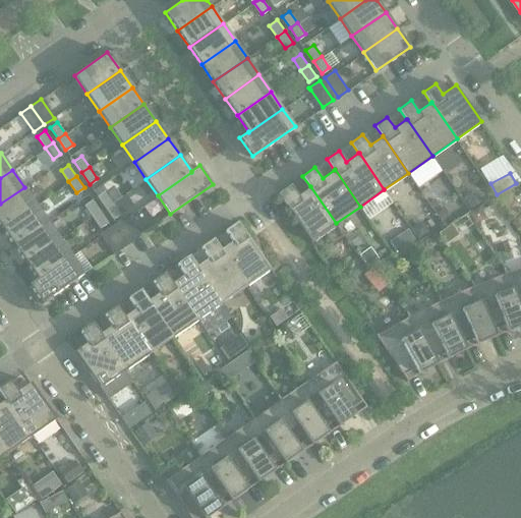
[(310,186),(298,194),(291,184),(279,192),(290,210),(311,240),(336,223),(310,186)]
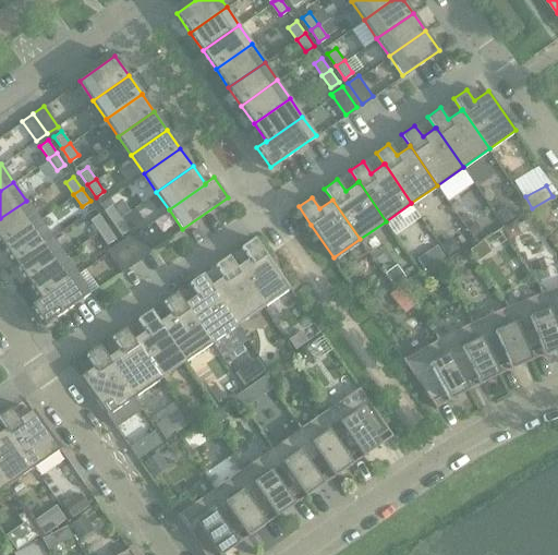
[(26,201),(0,218),(0,240),(2,244),(39,219),(26,201)]
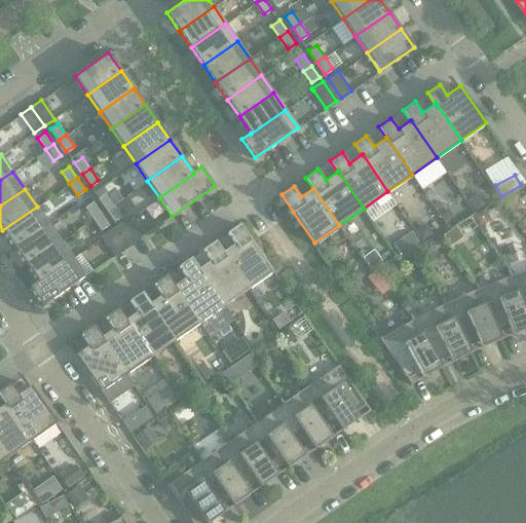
[(480,191),(468,199),(476,209),(487,201),(480,191)]
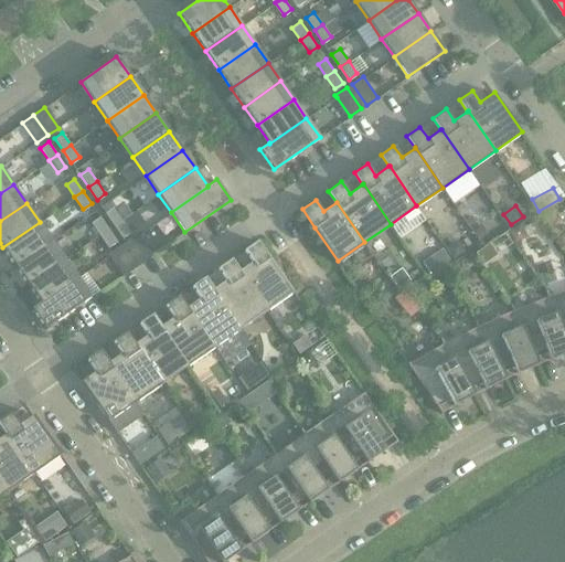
[(106,212),(115,224),(123,219),(114,207),(106,212)]
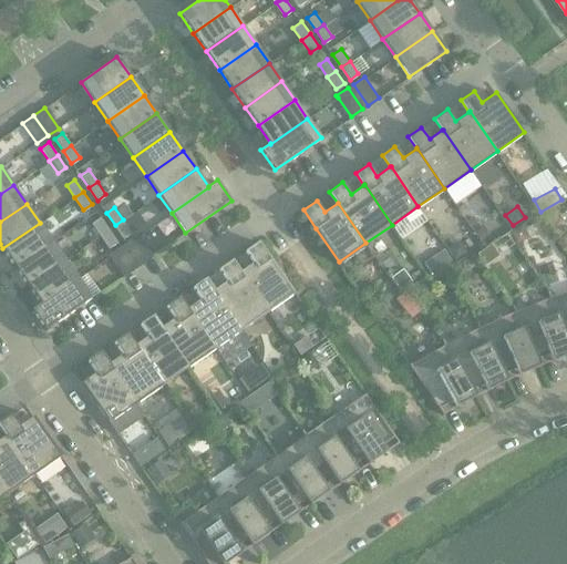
[(92,223),(101,235),(110,228),(101,216),(92,223)]
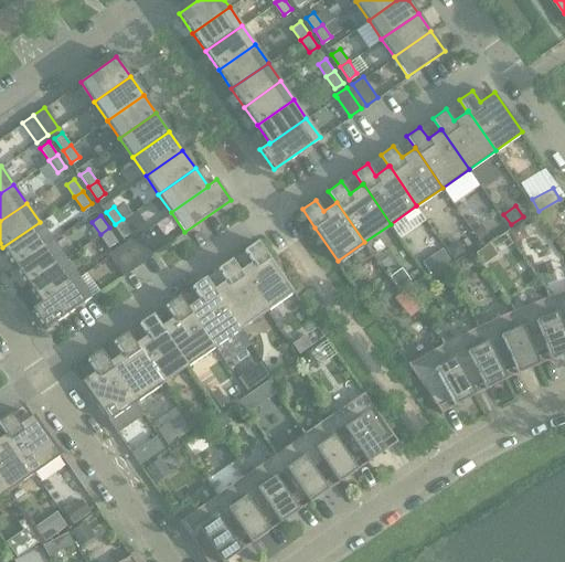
[(123,219),(115,224),(123,236),(131,231),(123,219)]
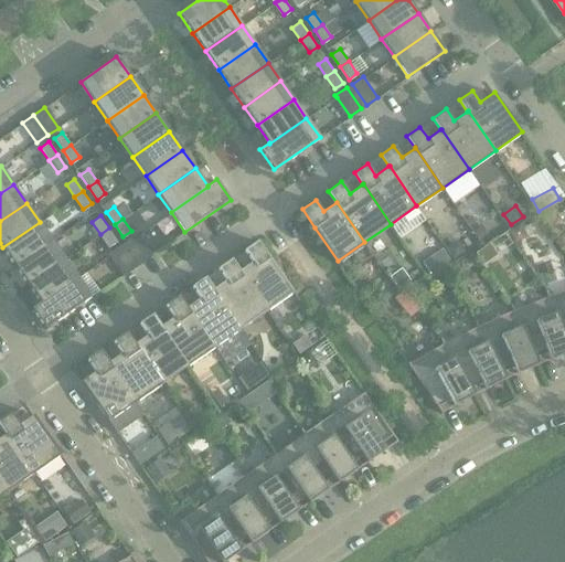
[(40,222),(2,247),(16,265),(52,240),(40,222)]
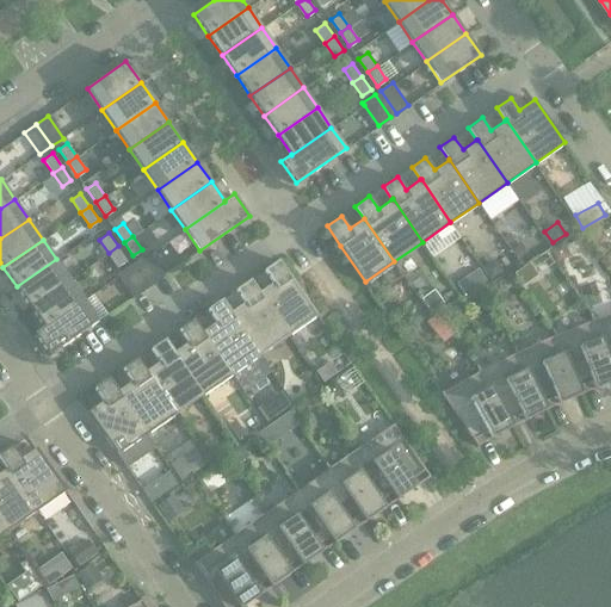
[(565,240),(550,247),(557,260),(565,256),(567,246),(565,240)]
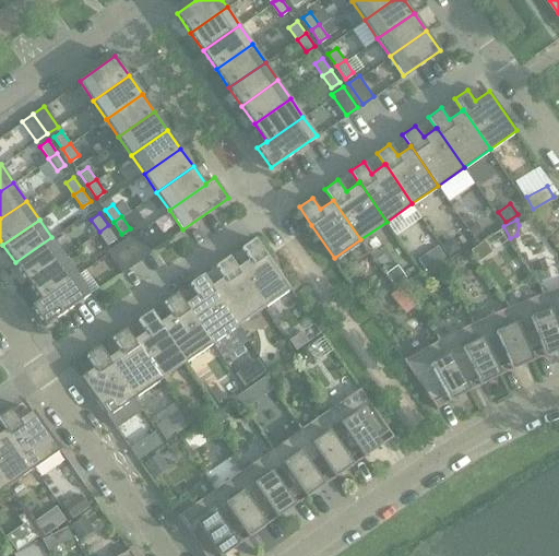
[(477,221),(468,226),(477,239),(486,234),(477,221)]
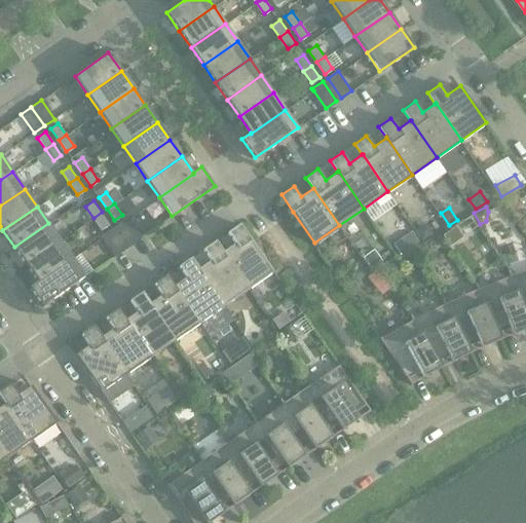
[(102,212),(94,218),(102,229),(109,224),(102,212)]
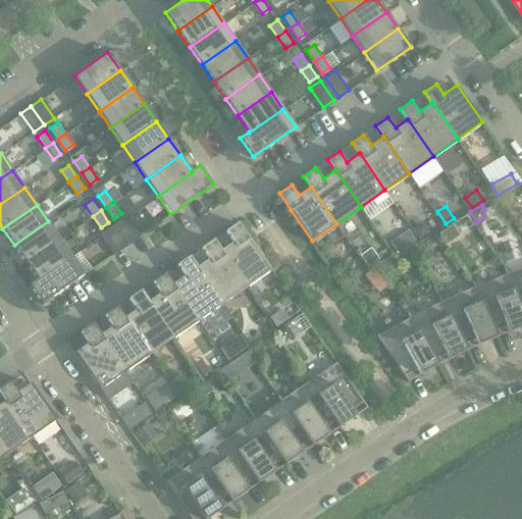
[(127,215),(116,222),(131,242),(141,235),(127,215)]
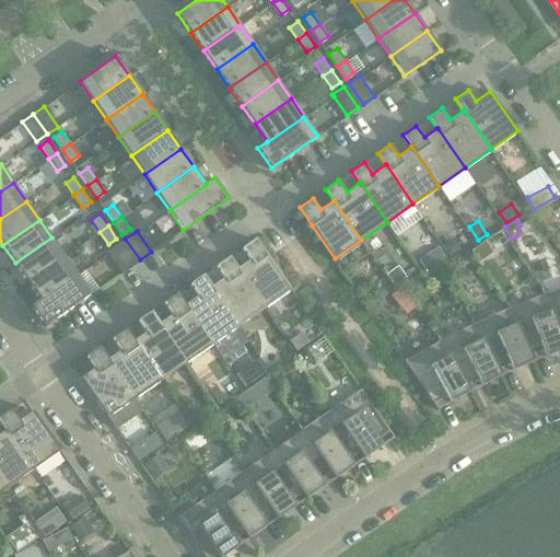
[(51,238),(15,263),(28,281),(65,256),(51,238)]
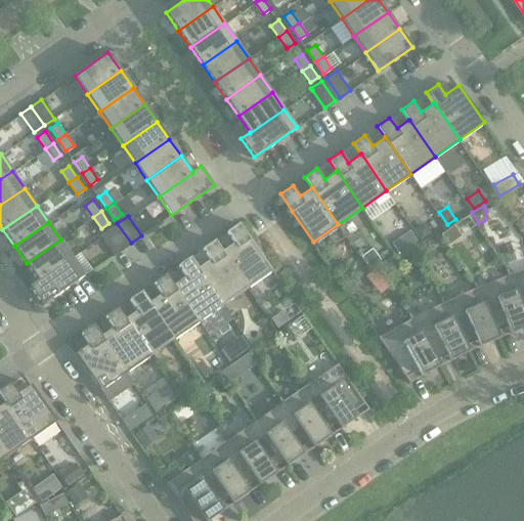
[(234,242),(222,250),(248,288),(272,269),(252,239),(251,240),(239,222),(227,230),(234,242)]
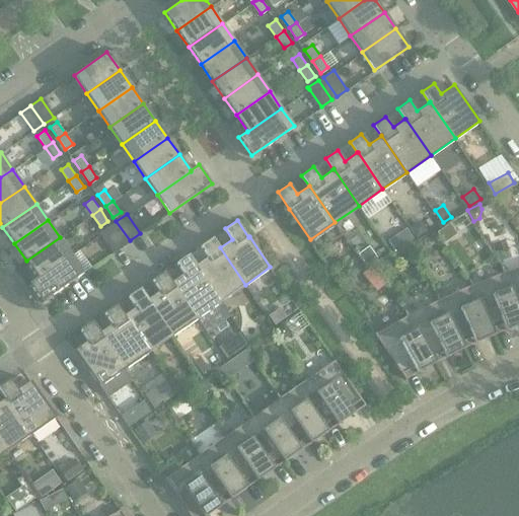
[(417,221),(410,226),(417,236),(427,229),(422,222),(417,221)]
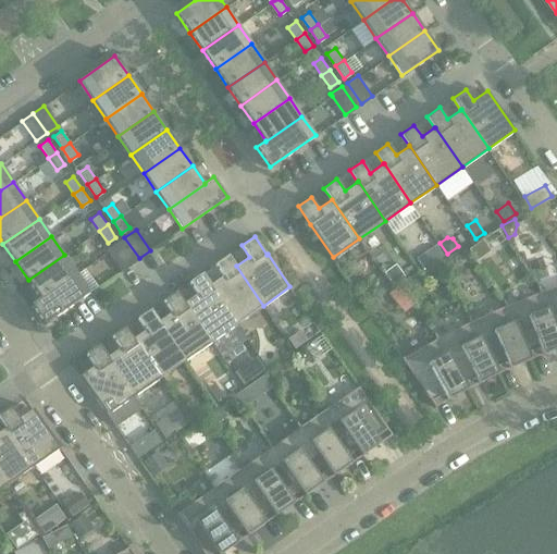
[(482,239),(470,247),(478,259),(490,251),(482,239)]
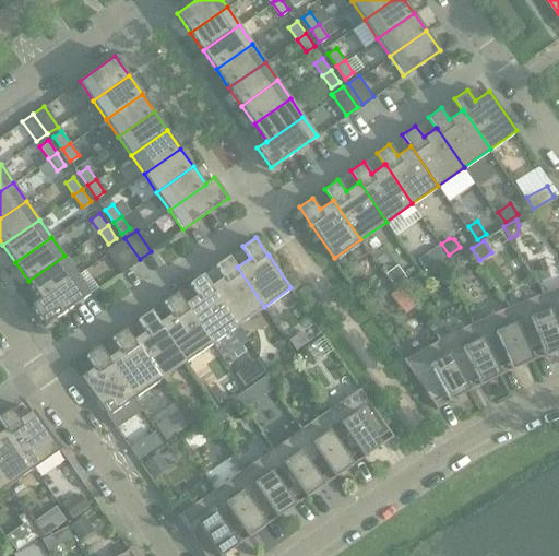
[(108,250),(109,251),(122,271),(134,263),(119,243),(108,250)]
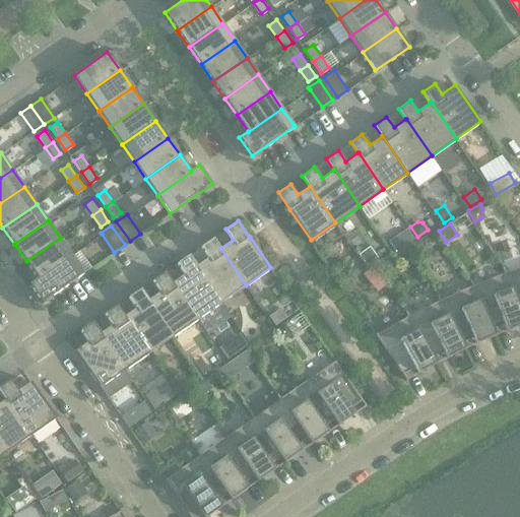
[(407,227),(398,233),(406,244),(414,238),(407,227)]
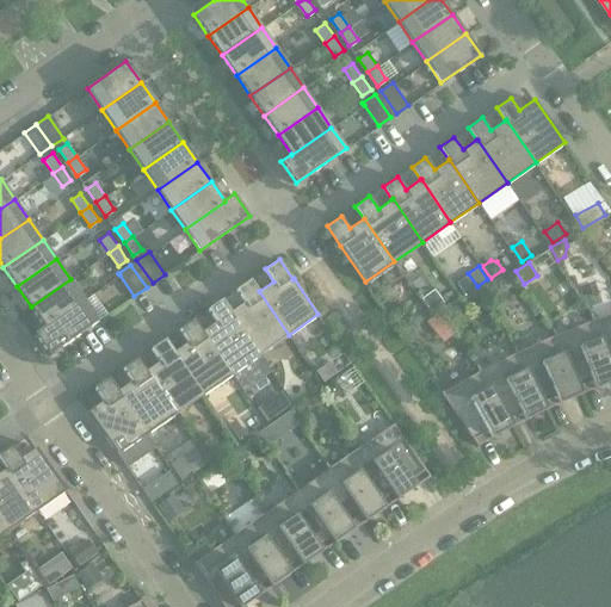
[(245,301),(232,310),(230,311),(260,354),(289,335),(259,291),(251,278),(236,289),(245,301)]
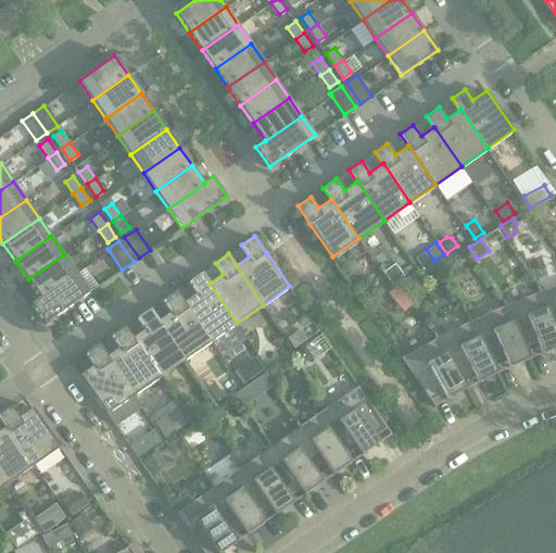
[(28,279),(40,297),(40,298),(77,273),(64,254),(28,279)]
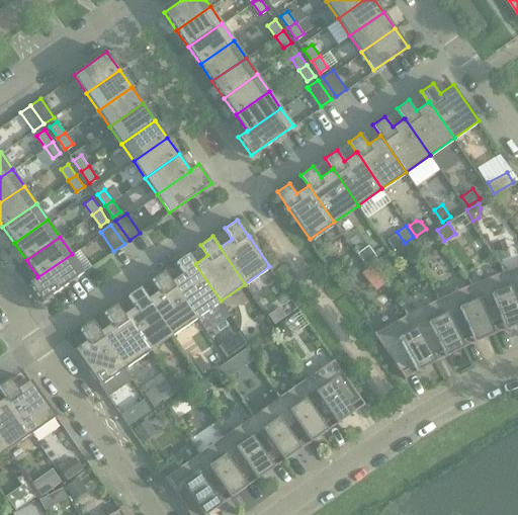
[(184,272),(172,280),(171,280),(196,317),(221,301),(195,264),(196,263),(188,253),(176,261),(184,272)]
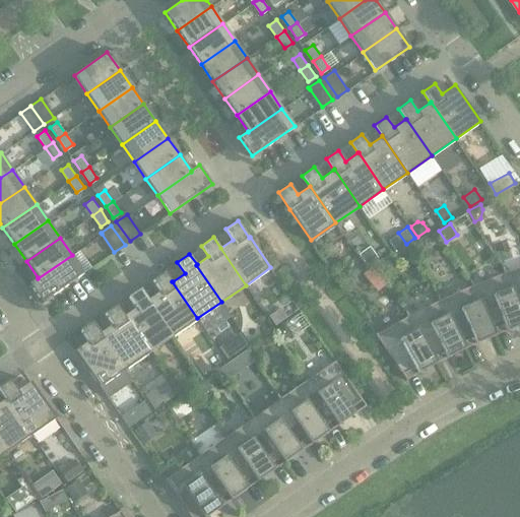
[(38,278),(38,277),(28,283),(42,302),(84,272),(72,255),(38,278)]
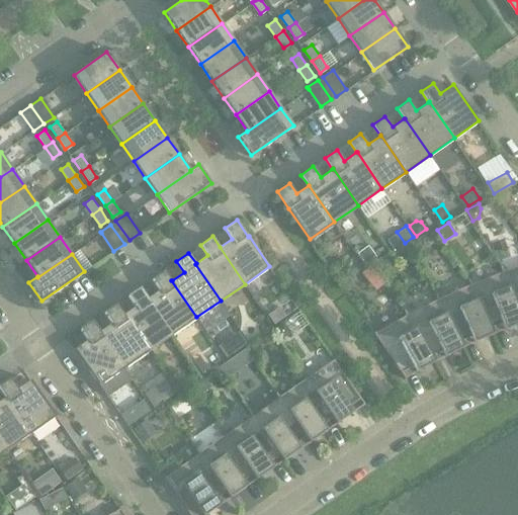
[(355,254),(347,260),(355,270),(362,265),(355,254)]
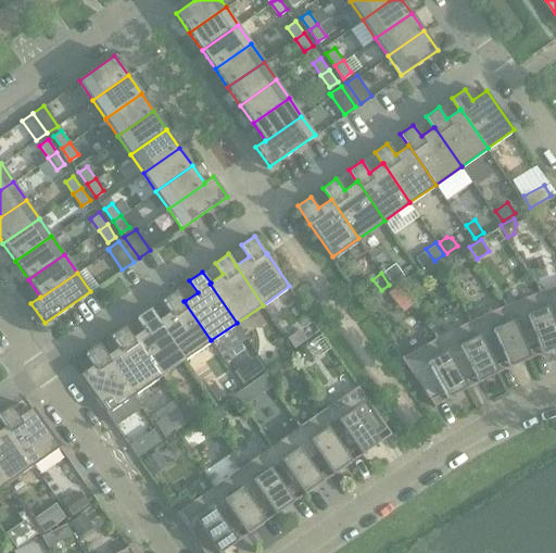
[(418,275),(407,280),(413,290),(419,287),(421,281),(418,275)]
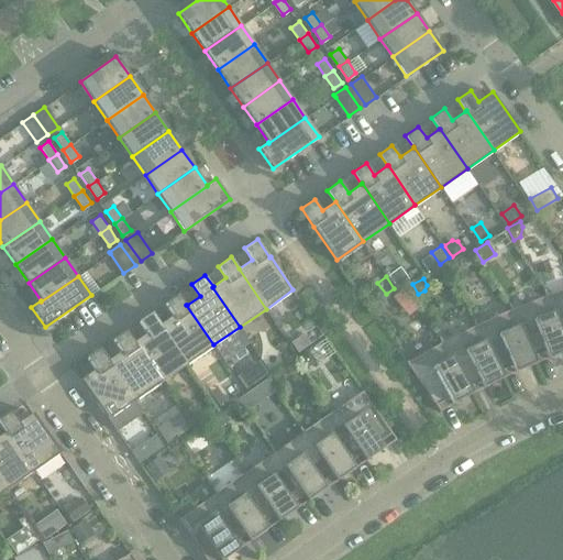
[(403,287),(394,294),(403,304),(410,296),(403,287)]
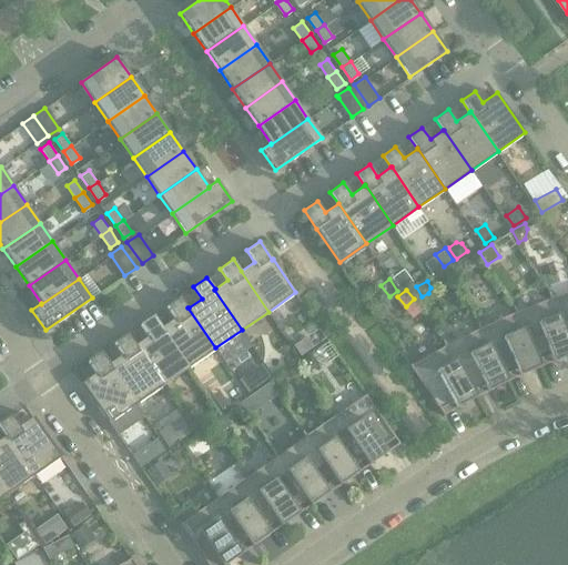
[(567,291),(551,296),(567,336),(567,291)]
